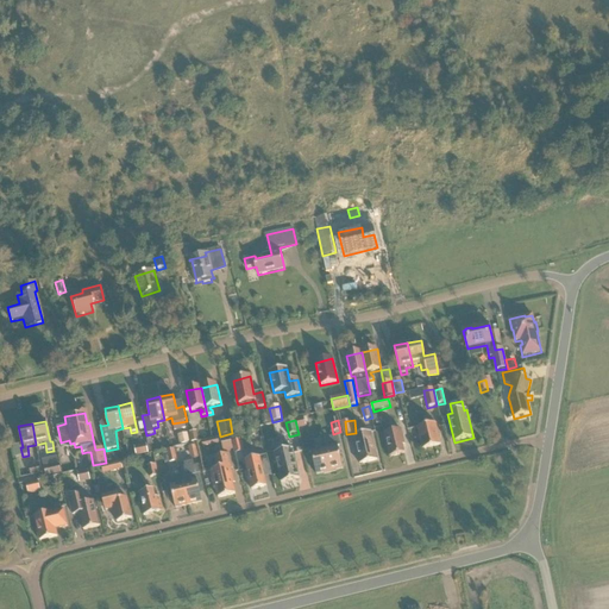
[(418,428),(422,451),(441,446),(435,424),(418,428)]
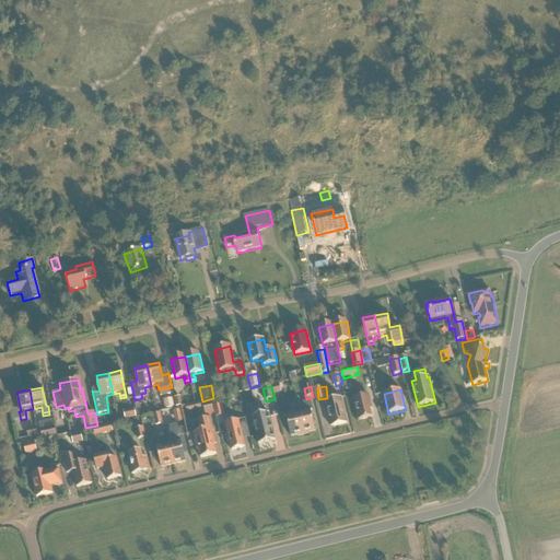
[(353,400),(358,421),(372,418),(370,410),(372,409),(369,396),(360,398),(358,392),(352,393),(353,399),(353,400)]
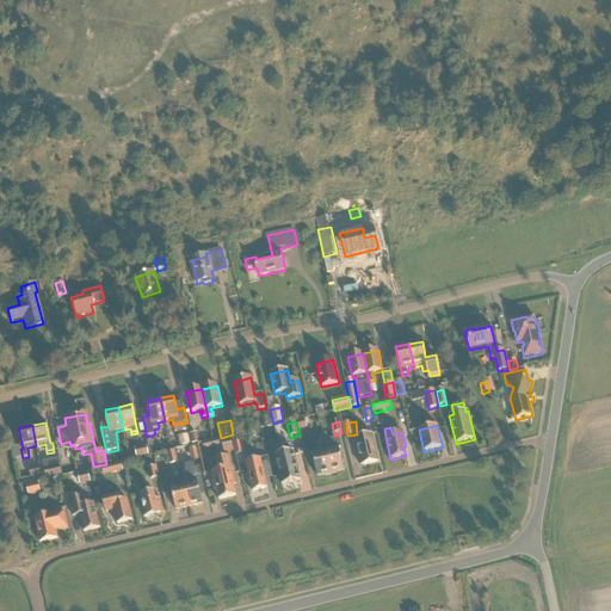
[(355,438),(362,467),(378,462),(372,434),(355,438)]
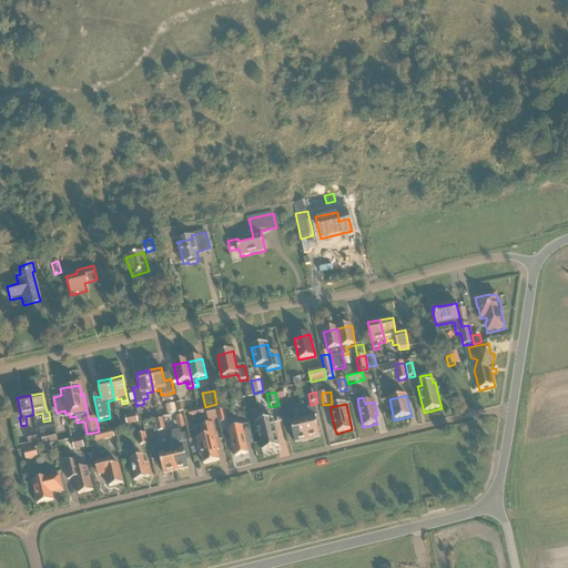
[(214,407),(189,413),(190,417),(206,413),(209,422),(217,419),(214,407)]
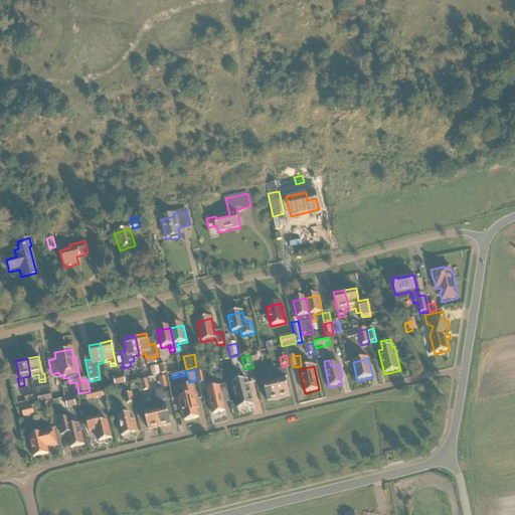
[(275,381),(279,400),(284,399),(284,398),(290,396),(286,378),(288,377),(286,370),(279,371),(281,379),(275,381)]
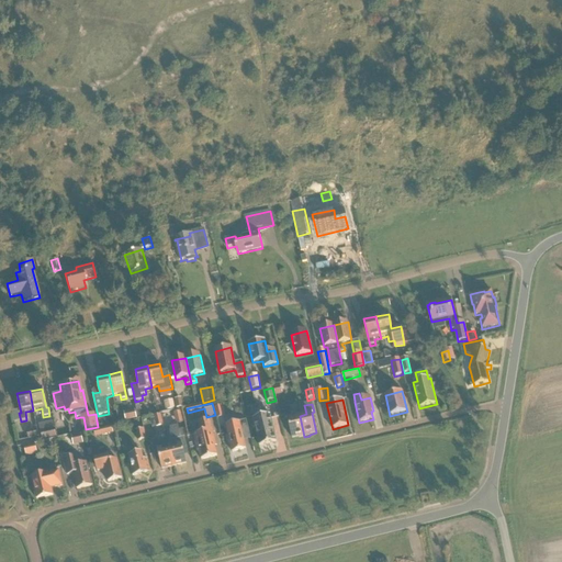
[(304,437),(300,416),(292,417),(290,408),(283,411),(285,419),(288,419),(292,439),(299,437),(300,438),(304,437)]
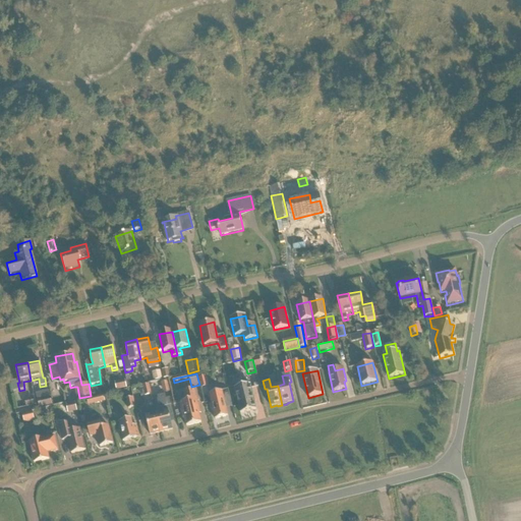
[(127,389),(125,381),(115,383),(116,391),(127,389)]
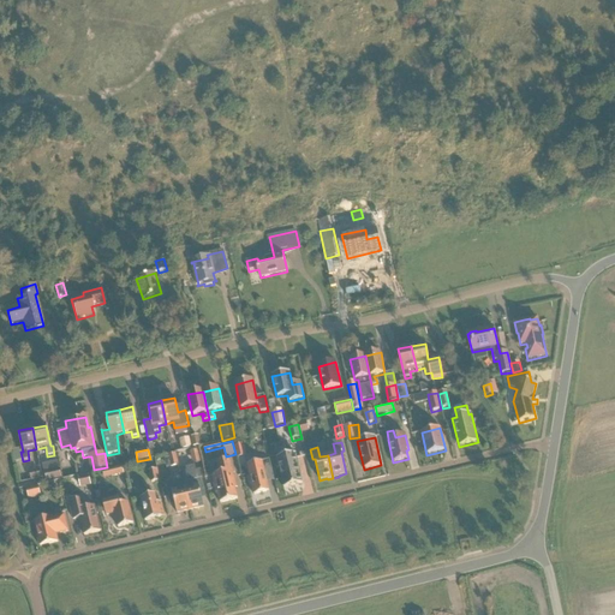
[(198,451),(190,453),(191,457),(193,457),(195,464),(201,463),(198,451)]
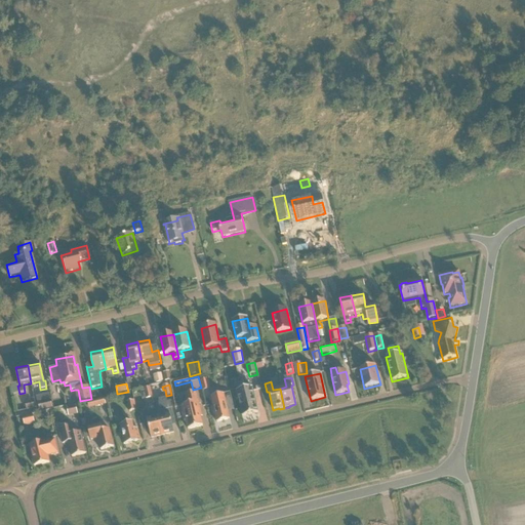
[(146,395),(147,399),(152,398),(150,388),(144,390),(145,392),(146,395)]
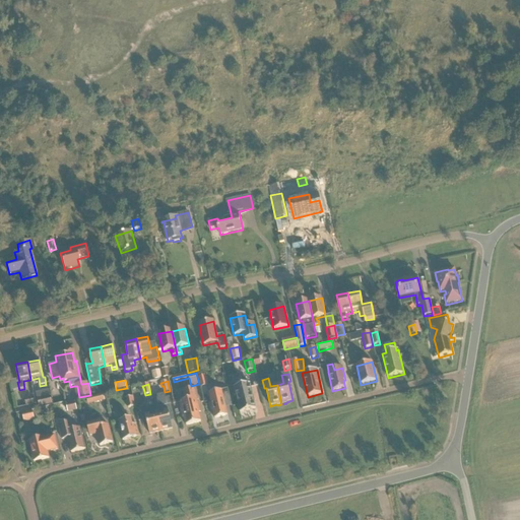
[(250,384),(234,387),(240,413),(256,409),(250,384)]
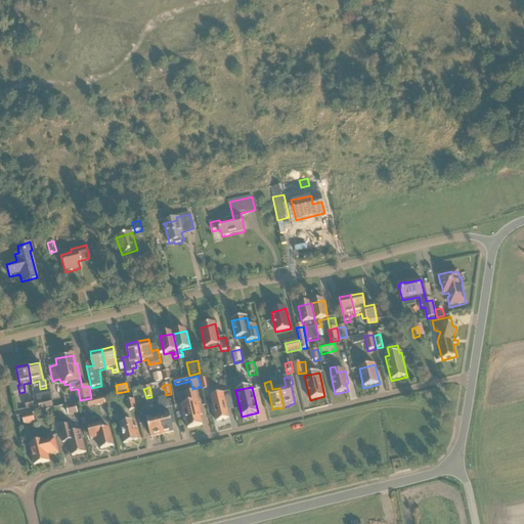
[(184,422),(186,421),(188,429),(203,426),(200,411),(201,411),(197,391),(184,394),(187,404),(180,405),(184,422)]
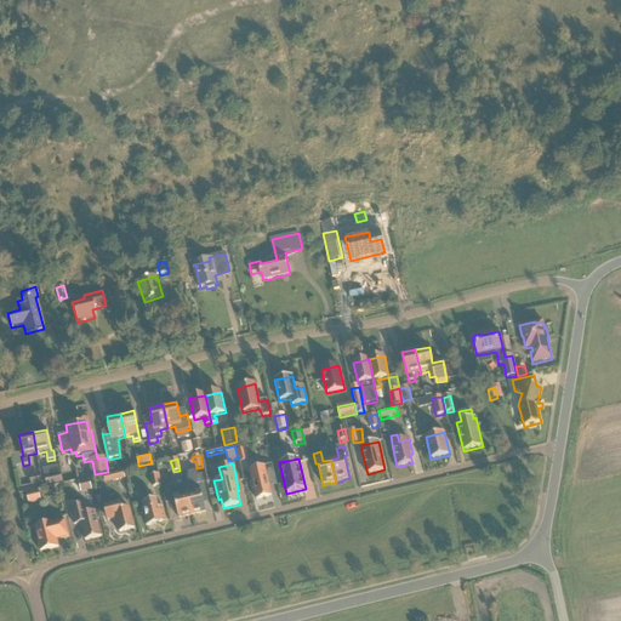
[(266,467),(250,471),(252,479),(257,501),(272,497),(269,482),(275,480),(273,465),(266,467)]
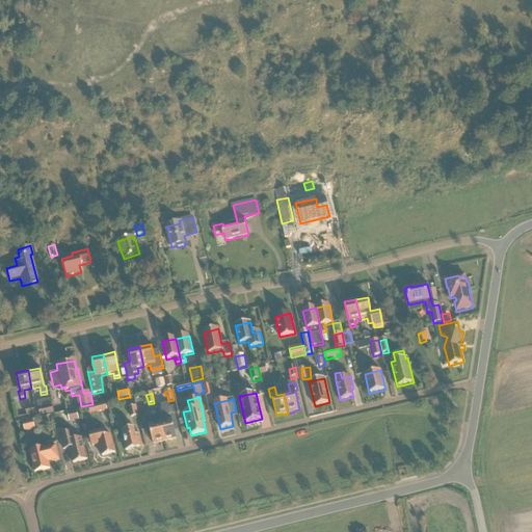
[(107,410),(106,403),(95,406),(97,413),(107,410)]
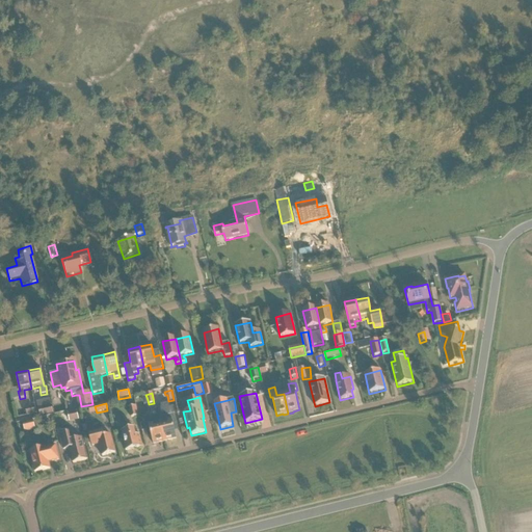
[(164,421),(160,422),(164,442),(177,440),(175,431),(173,424),(177,423),(174,406),(169,407),(168,403),(160,405),(164,421)]
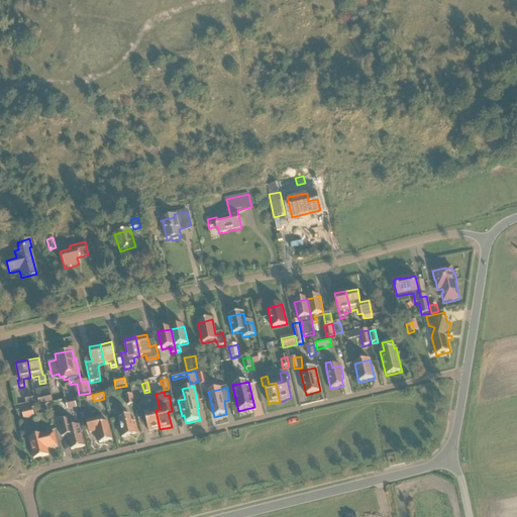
[(132,395),(126,396),(125,397),(128,406),(134,405),(132,395)]
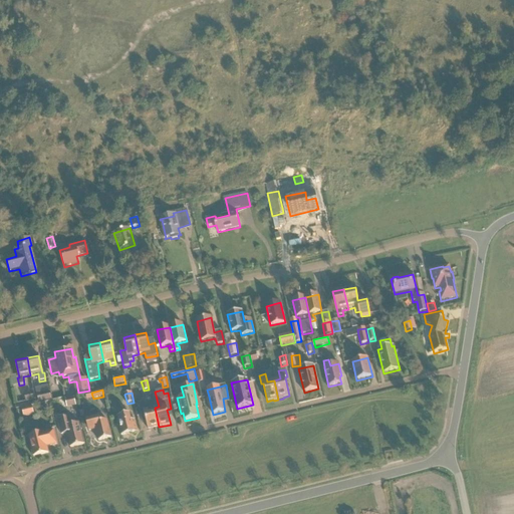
[(50,394),(40,397),(41,402),(51,400),(50,394)]
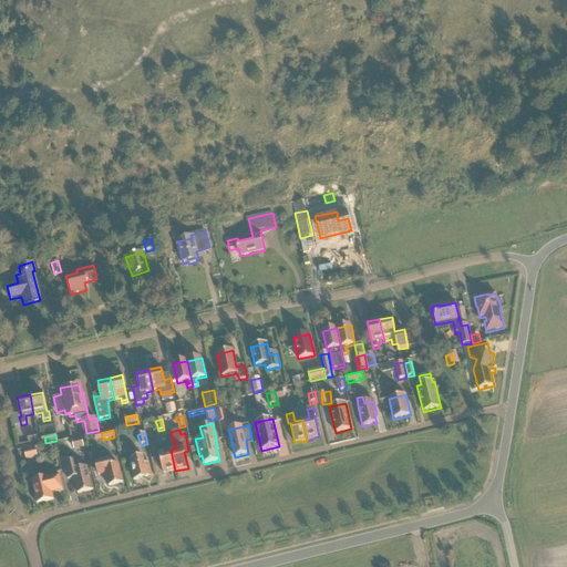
[(82,437),(72,440),(73,447),(84,445),(82,437)]
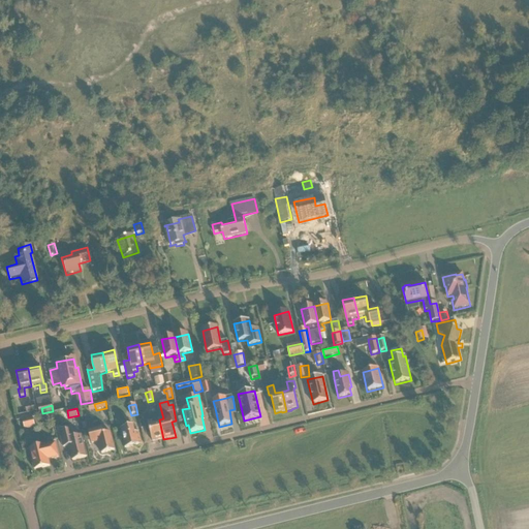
[(152,417),(143,419),(145,429),(149,428),(152,442),(163,439),(159,419),(153,422),(152,417)]
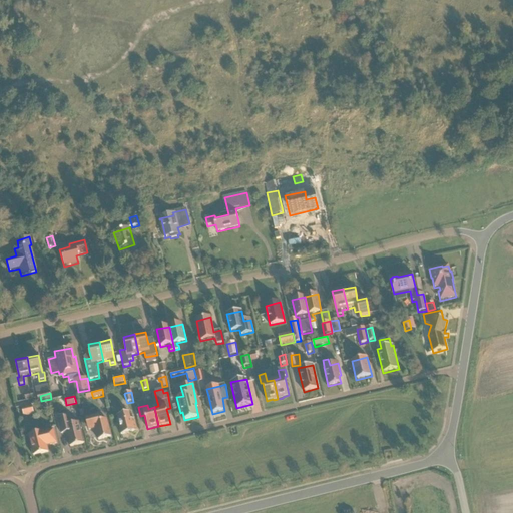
[(22,408),(24,416),(34,414),(32,406),(22,408)]
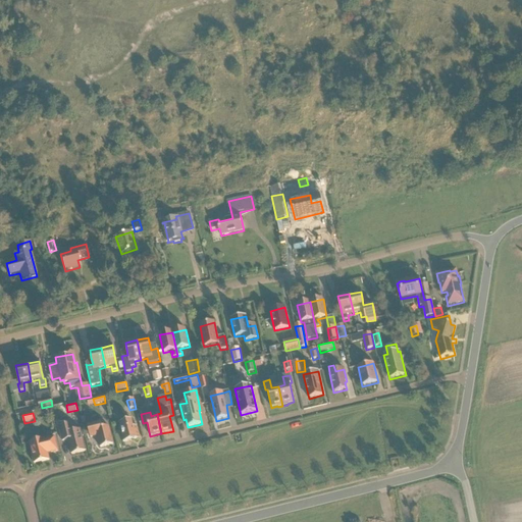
[(132,420),(119,423),(123,442),(140,438),(137,426),(134,427),(132,420)]
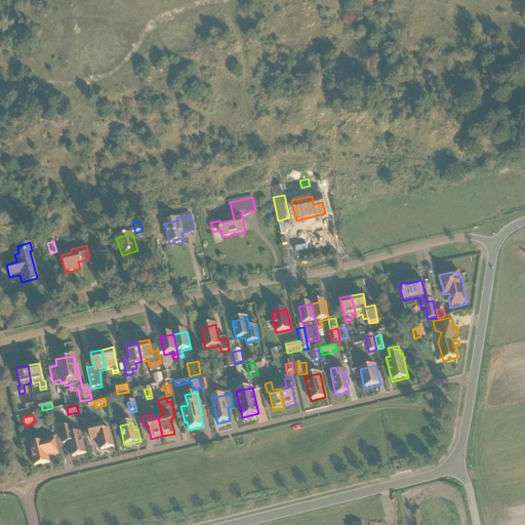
[(91,440),(98,439),(102,451),(114,448),(110,430),(103,432),(102,425),(88,429),(91,440)]
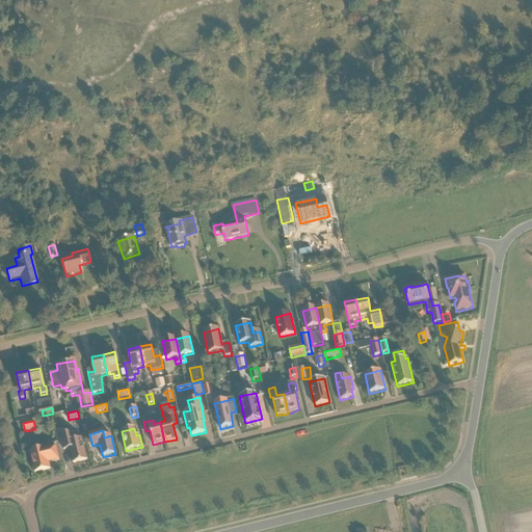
[(64,450),(70,449),(73,463),(87,460),(82,440),(76,441),(74,433),(60,436),(64,450)]
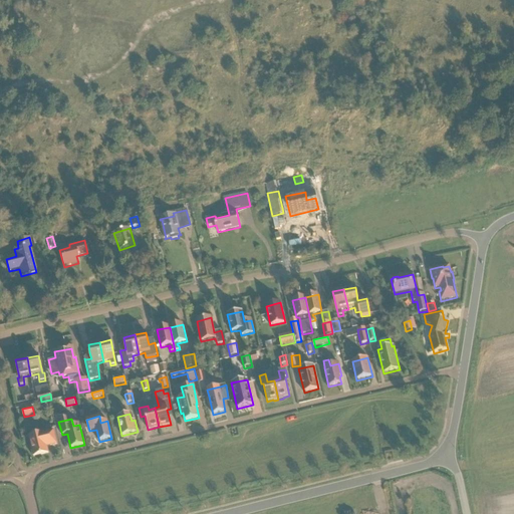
[(29,437),(34,457),(48,454),(47,447),(57,445),(54,431),(44,434),(43,433),(29,437)]
